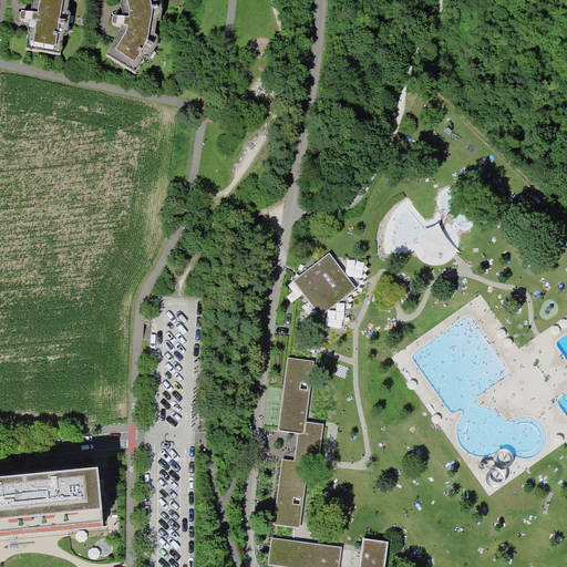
[(33,14),(21,13),(20,13),(19,19),(20,21),(32,22),(31,32),(28,32),(26,50),(60,55),(62,39),(61,39),(65,11),(66,12),(68,0),(32,0),(32,4),(35,4),(33,14)]
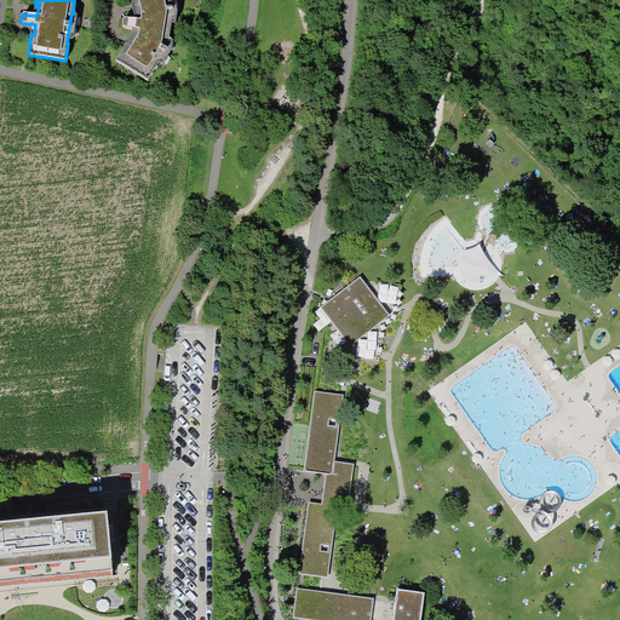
[(124,19),(122,26),(124,28),(137,30),(136,33),(128,46),(125,44),(115,61),(148,80),(159,63),(158,62),(165,49),(167,38),(168,39),(170,30),(171,23),(170,23),(171,12),(167,0),(131,0),(132,4),(135,4),(138,18),(138,21),(125,19),(124,19)]
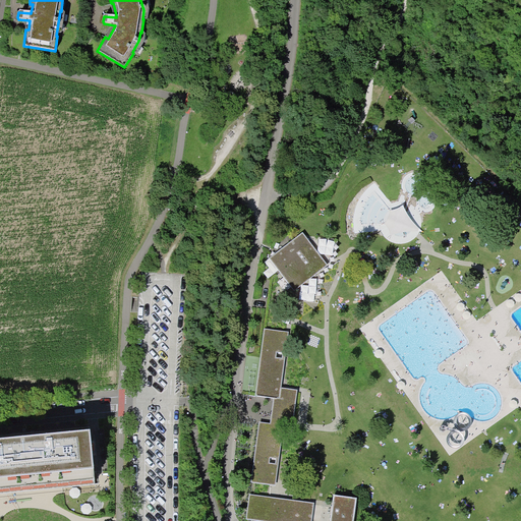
[(302,237),(272,259),(291,286),(322,265),(302,237)]
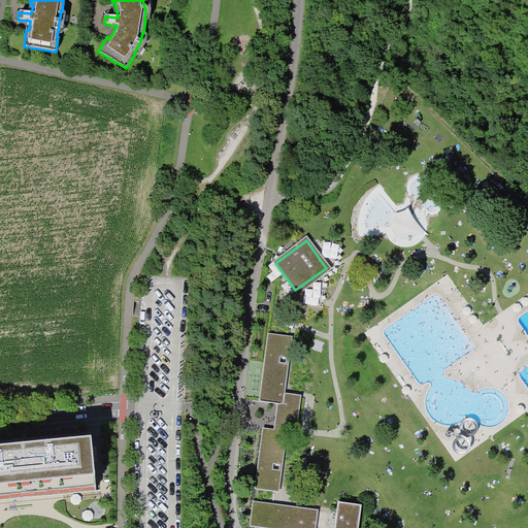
[(300,396),(286,394),(282,394),(285,369),(302,371),(303,363),(286,361),(289,338),(268,336),(266,355),(259,354),(257,368),(265,369),(261,402),(278,404),(275,431),(263,430),(252,525),(266,527),(273,527),(314,527),(317,509),(271,504),(273,490),(278,491),(281,469),(296,471),(297,462),(283,460),(287,426),(297,427),(300,396)]
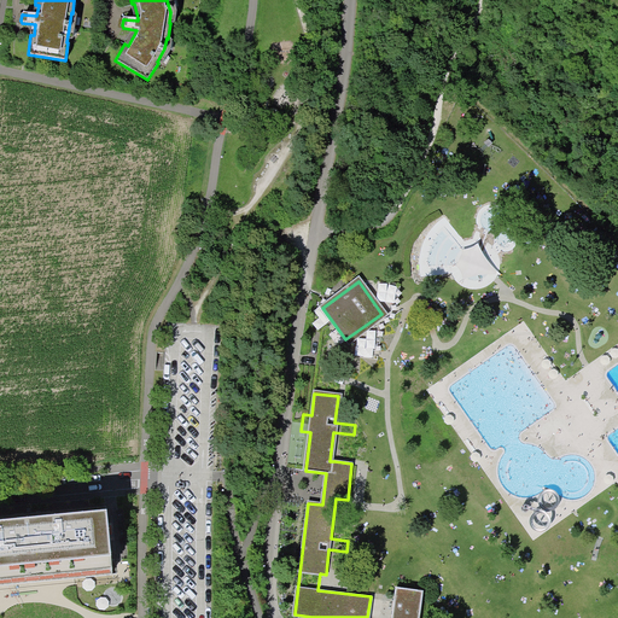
[(418,617),(423,590),(396,588),(391,617),(418,617)]
